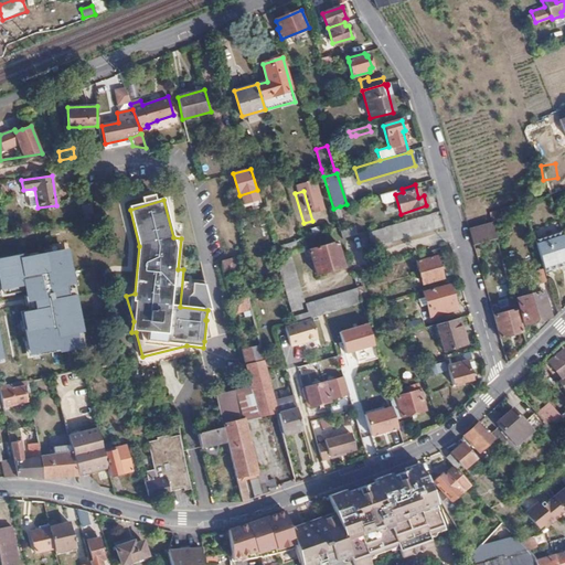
[(81,204),(85,223),(94,223),(89,203),(81,204)]
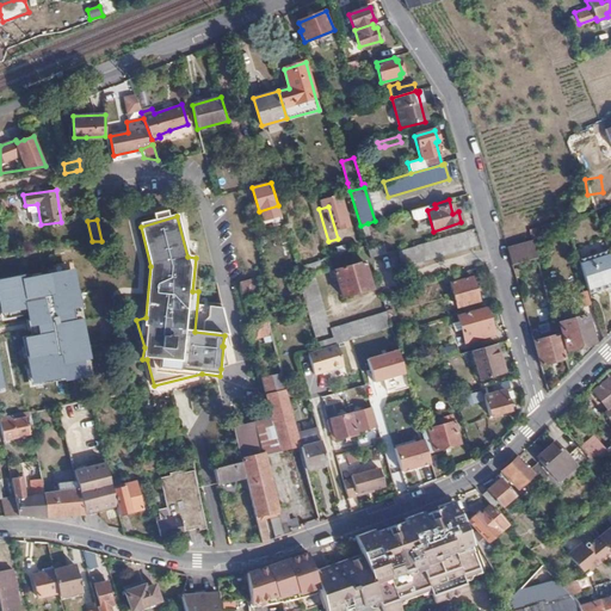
[(360,226),(364,239),(370,236),(368,223),(360,226)]
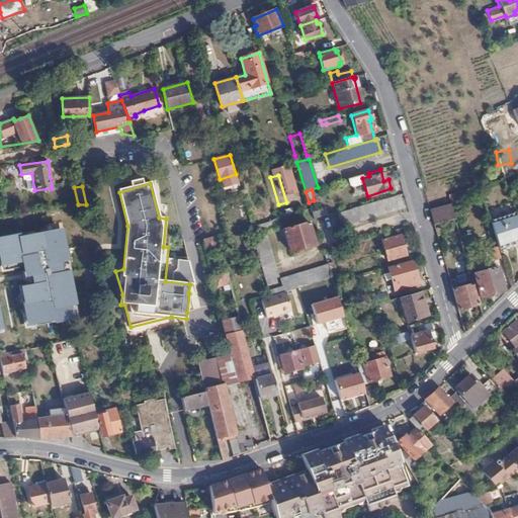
[(394,198),(337,212),(341,226),(397,210),(394,198)]
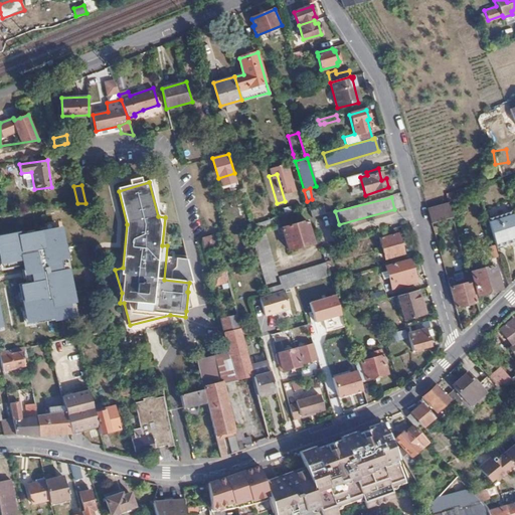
[(447,200),(425,207),(428,217),(430,223),(452,216),(447,200)]
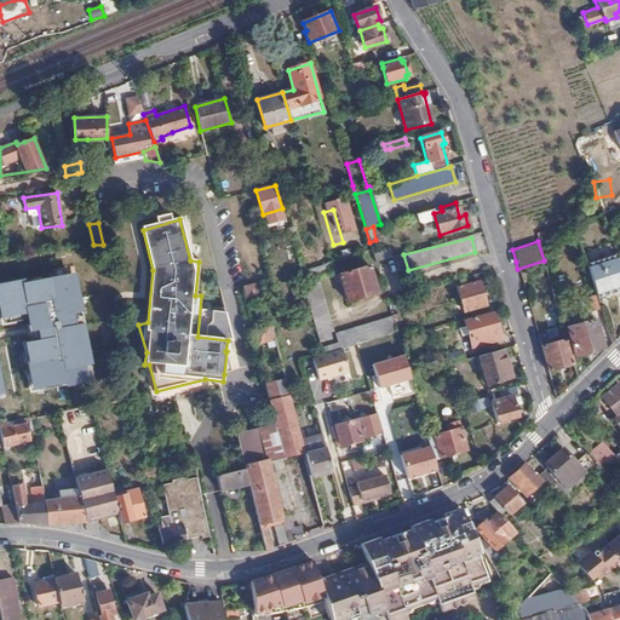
[(375,262),(390,258),(388,248),(372,253),(375,262)]
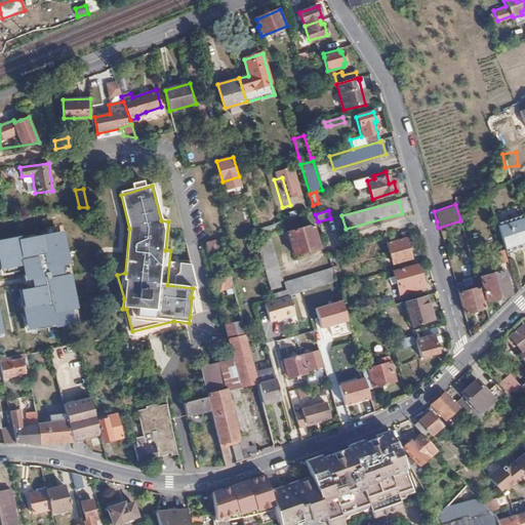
[(281,221),(254,231),(256,239),(283,230),(281,221)]
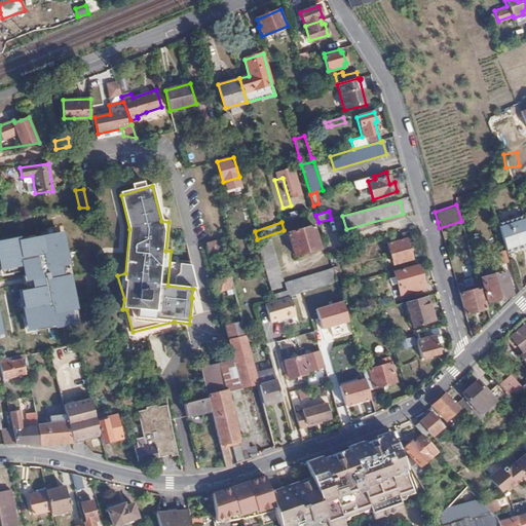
[(525,227),(524,222),(498,229),(500,235),(505,249),(506,254),(525,248),(525,227)]
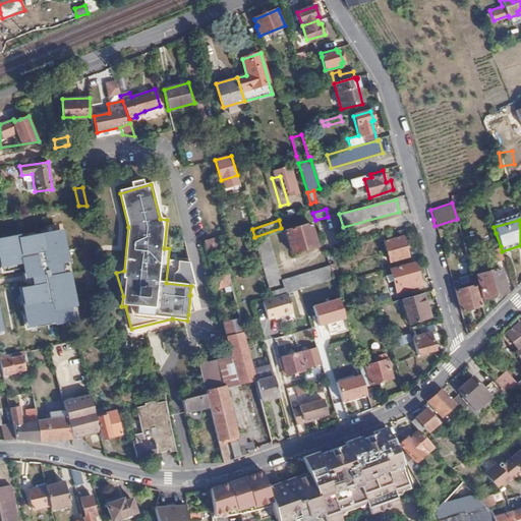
[(310,224),(282,231),(283,237),(287,236),(292,253),(316,247),(310,224)]
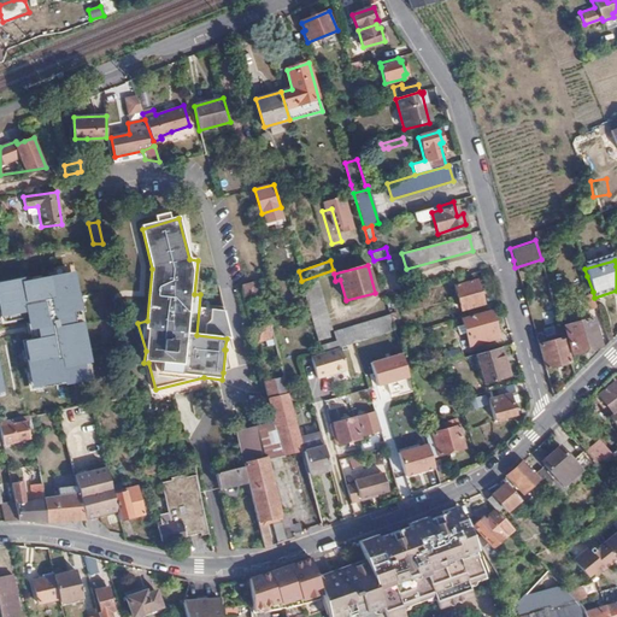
[(34,339),(6,342),(13,388),(86,377),(69,272),(21,280),(21,276),(0,278),(0,316),(24,312),(25,325),(31,324),(34,339)]
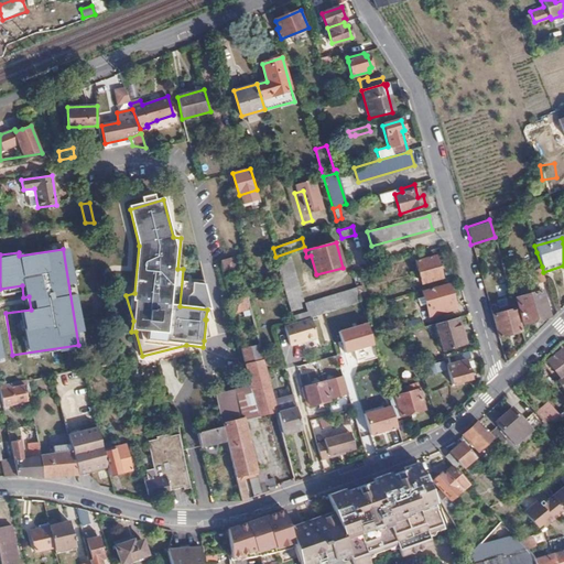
[(275,261),(283,286),(290,312),(301,308),(300,302),(303,301),(290,257),(275,261)]
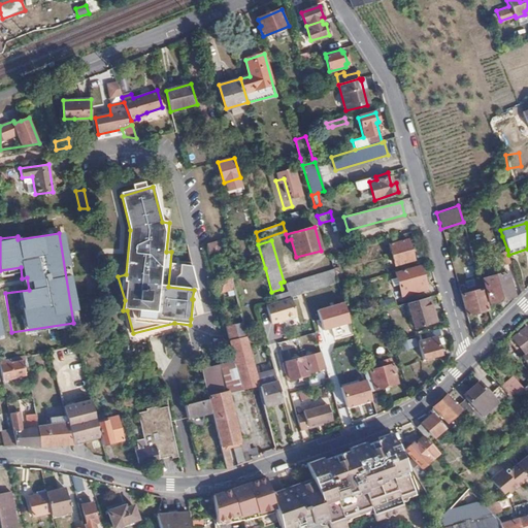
[(389,245),(395,266),(414,260),(407,240),(389,245)]
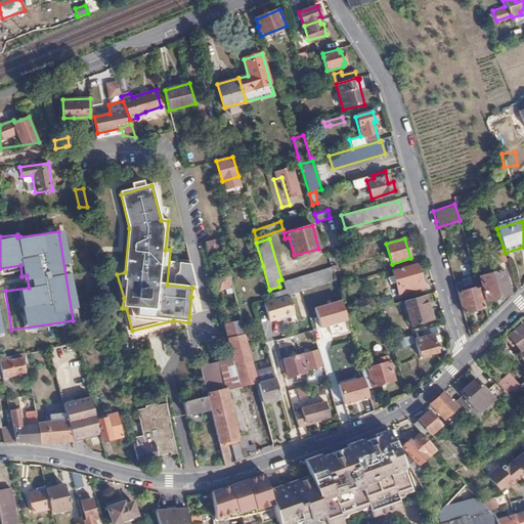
[(500,269),(481,275),(480,275),(486,299),(508,293),(504,277),(512,274),(505,253),(504,248),(496,250),(500,269)]
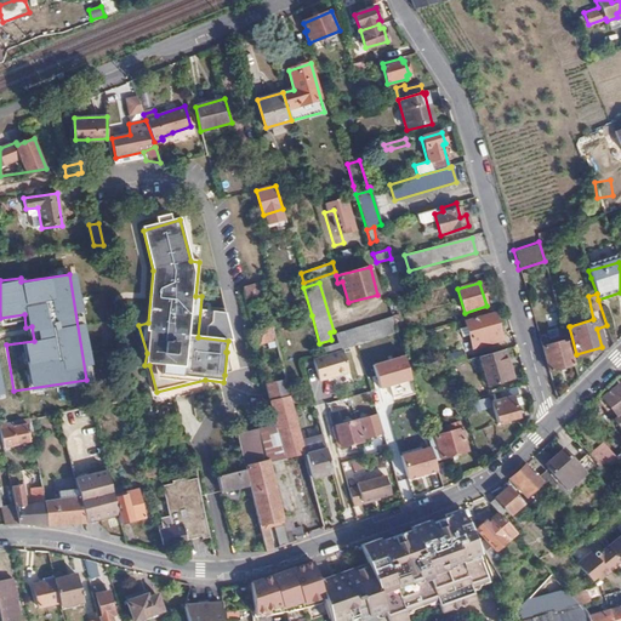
[(212,311),(211,329),(227,330),(227,312),(212,311)]
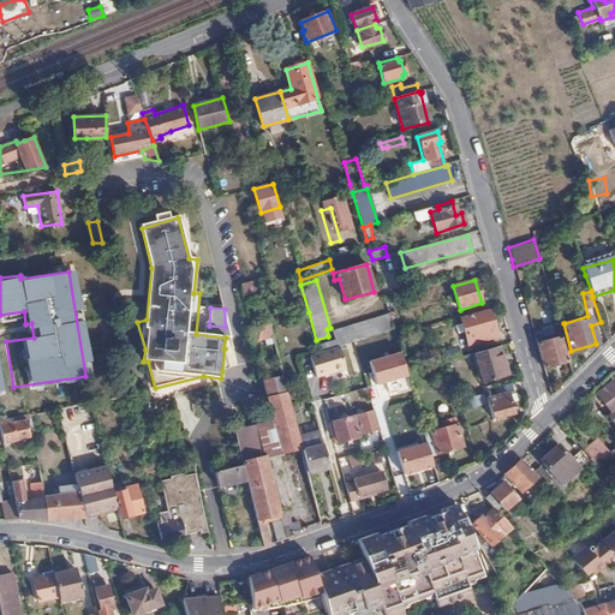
[(561,310),(555,311),(559,324),(563,323),(565,323),(561,310)]
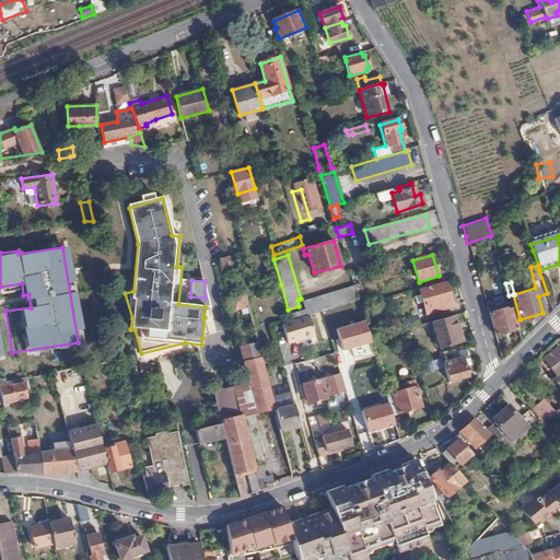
[(445,283),(421,291),(422,294),(416,296),(419,305),(424,303),(427,313),(452,306),(445,283)]
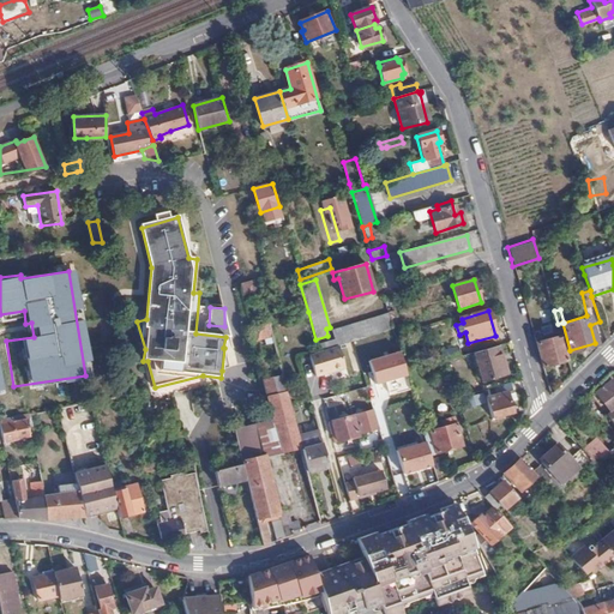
[(336,345),(392,329),(389,317),(389,314),(333,330),(336,339),(318,345),(319,350),(336,345)]
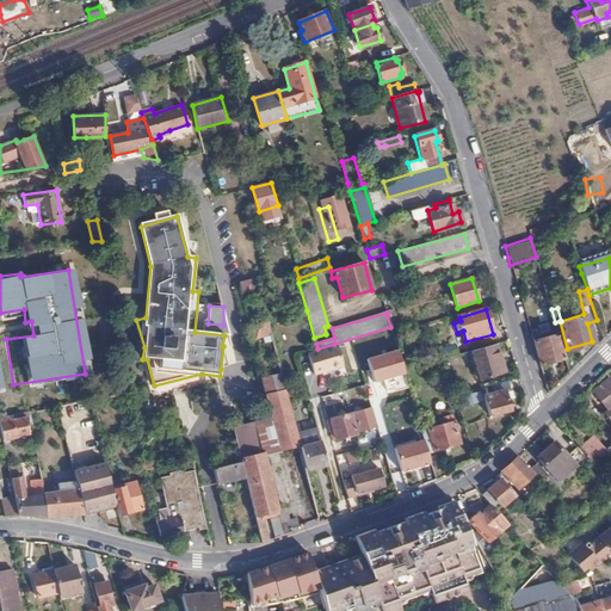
[(247,327),(251,340),(271,335),(267,322),(247,327)]
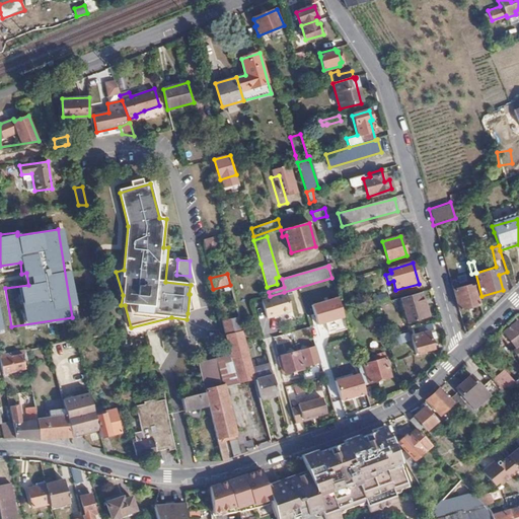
[(473,283),(451,289),(457,309),(479,303),(473,283)]
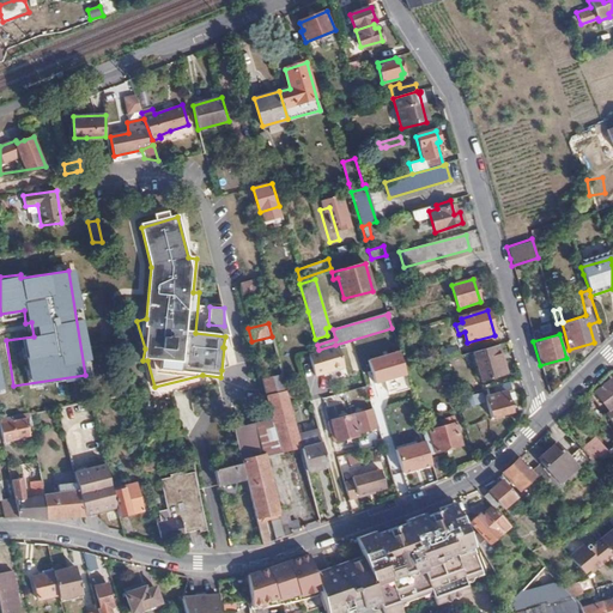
[(314,375),(343,366),(335,345),(319,350),(307,353),(314,375)]
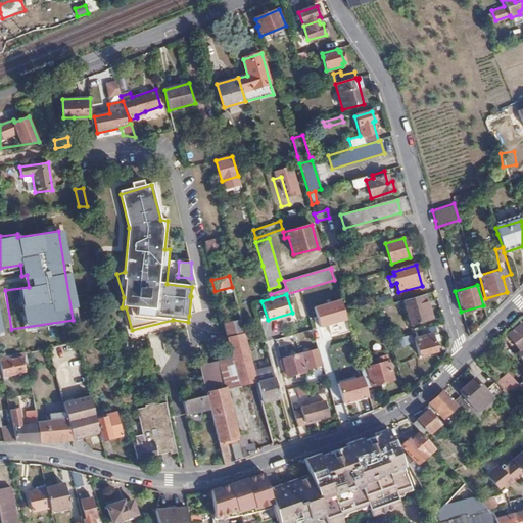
[(378,307),(392,303),(390,295),(375,299),(378,307)]
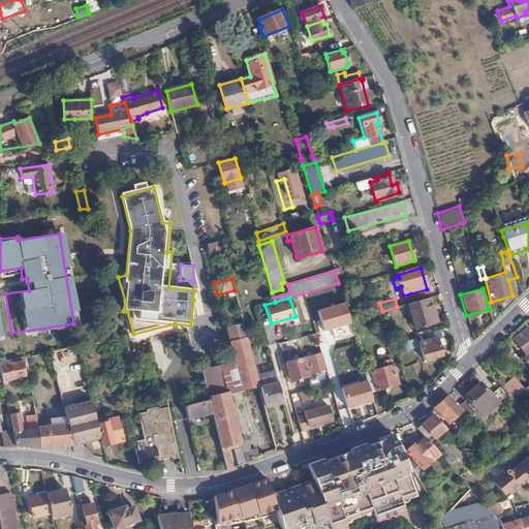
[(321,331),(349,321),(342,301),(314,309),(321,331)]
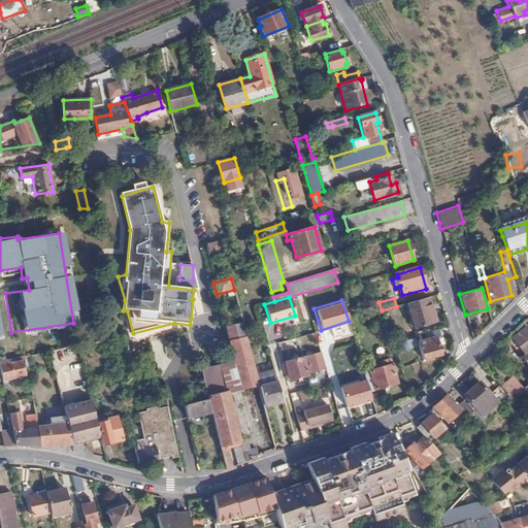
[(430,304),(408,310),(414,329),(435,323),(430,304)]
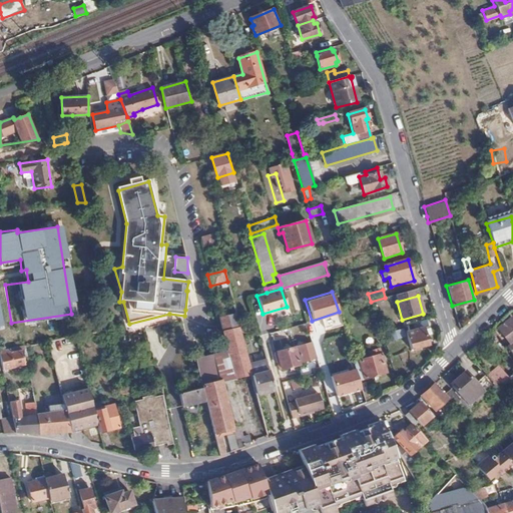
[(218,319),(222,334),(239,330),(236,315),(218,319)]
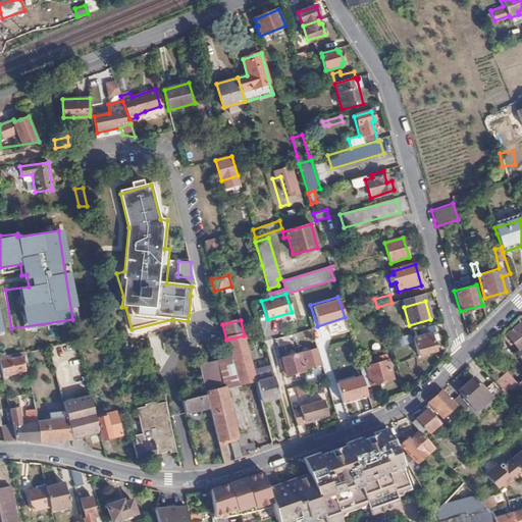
[(521,325),(520,323),(506,334),(518,351),(515,353),(521,362),(521,325)]
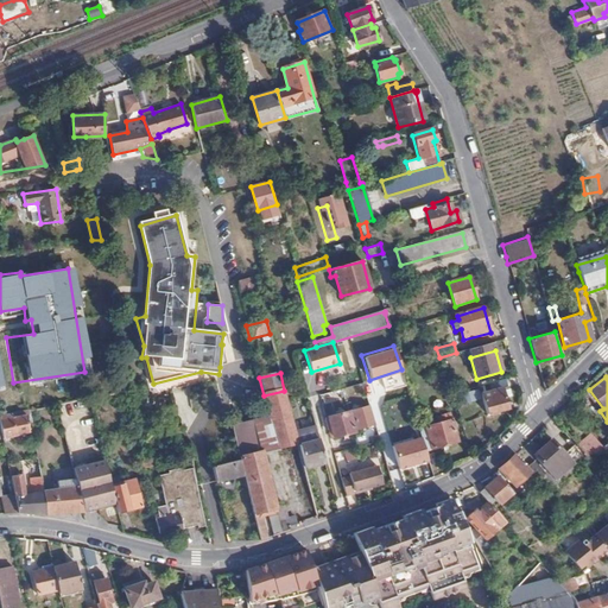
[(507,387),(505,379),(489,384),(492,392),(485,393),(482,386),(479,387),(487,415),(507,409),(502,390),(507,387)]
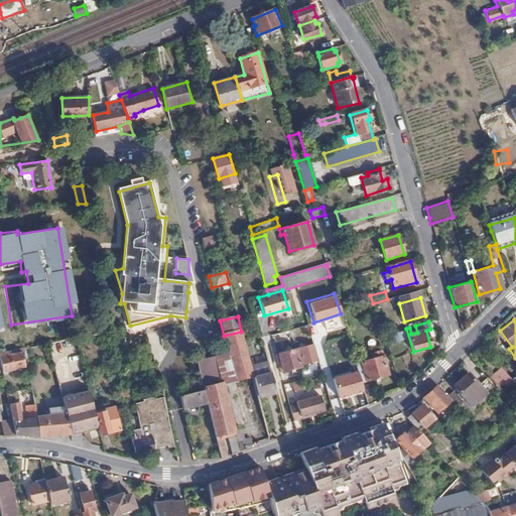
[(246,446),(250,445),(249,439),(242,440),(237,442),(234,431),(223,384),(253,376),(251,368),(241,332),(224,336),(229,353),(198,360),(205,389),(208,402),(221,459),(227,456),(222,434),(227,433),(232,455),(245,449),(246,446)]
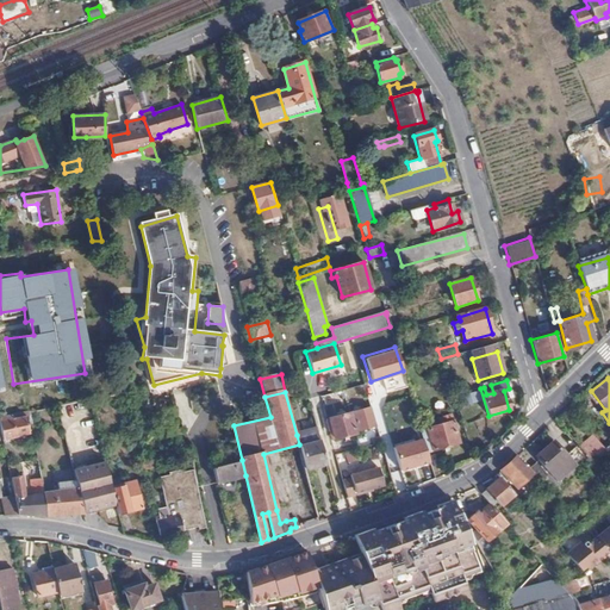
[(478,392),(460,397),(462,405),(480,400),(478,392)]
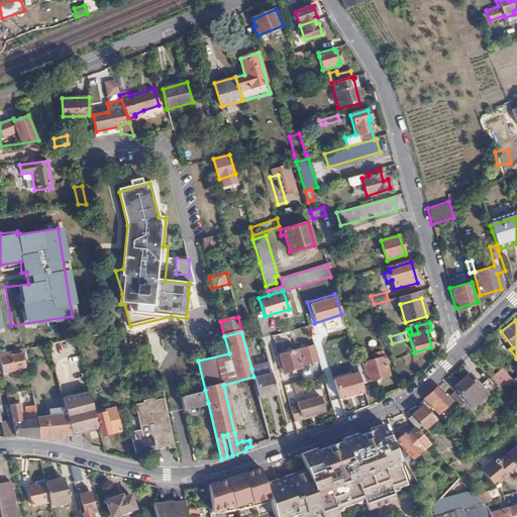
[(57,353),(50,354),(57,378),(73,374),(70,362),(71,362),(69,350),(69,349),(67,340),(55,343),(57,353)]
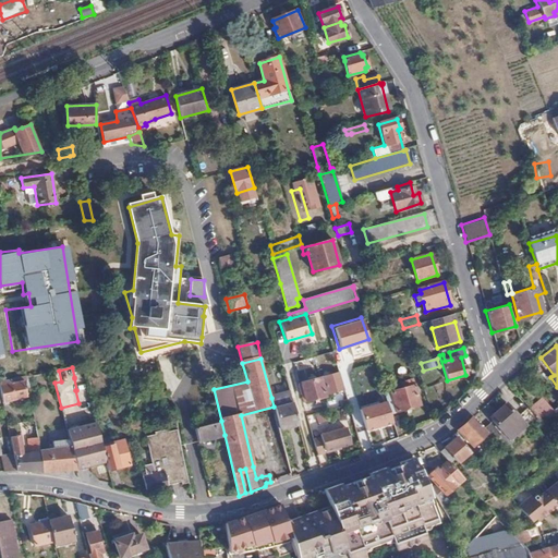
[(323,379),(319,380),(323,392),(326,391),(327,393),(342,389),(338,373),(322,377),(323,379)]
